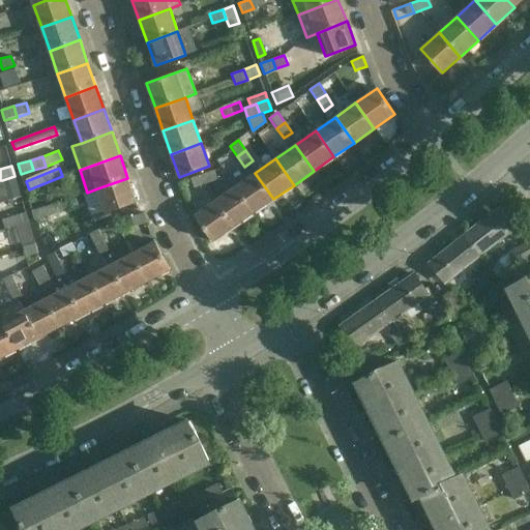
[(202,175),(205,183),(217,179),(214,171),(202,175)]
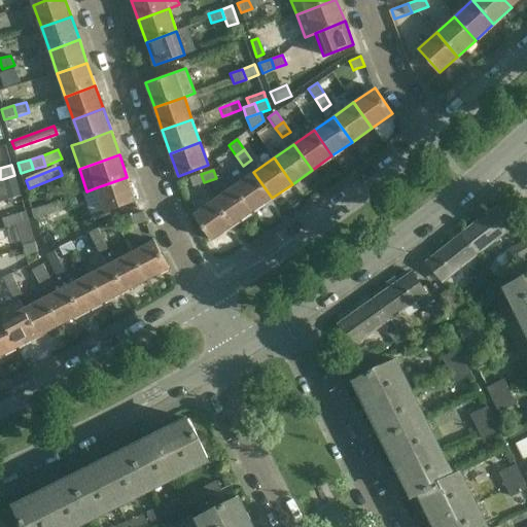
[(251,212),(272,198),(253,172),(233,186),(251,212)]
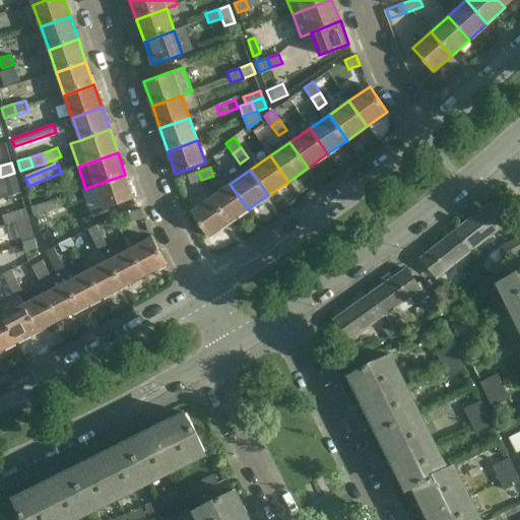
[(201,180),(198,172),(186,176),(189,184),(201,180)]
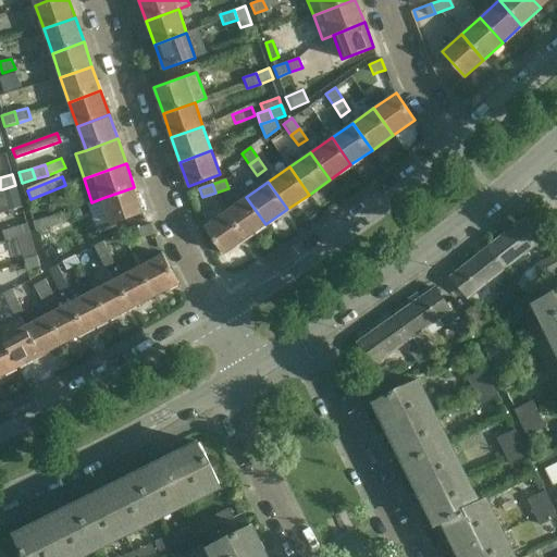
[(15,185),(2,189),(9,211),(22,207),(15,185)]
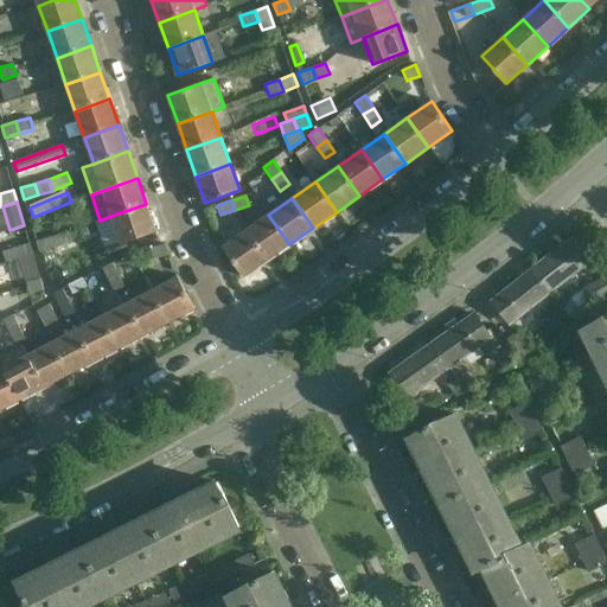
[(112,216),(121,243),(155,231),(146,204),(112,216)]
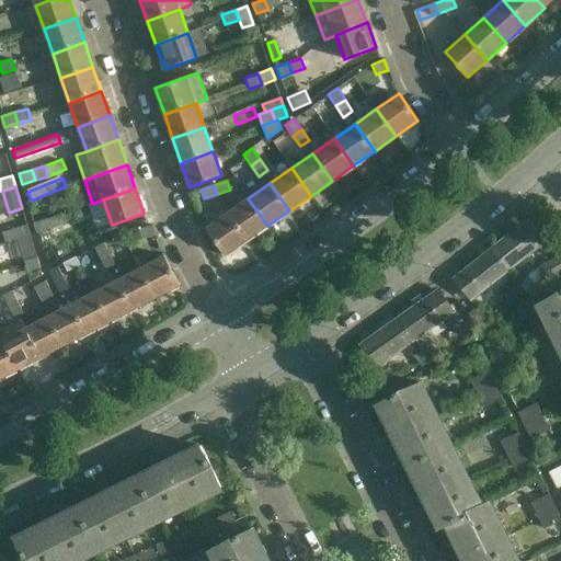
[(247,241),(267,226),(248,198),(228,213),(247,241)]
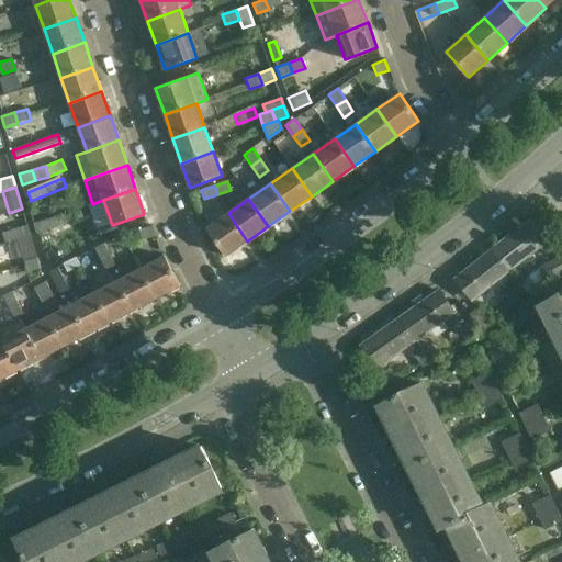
[(247,242),(228,213),(206,228),(226,256),(247,242)]
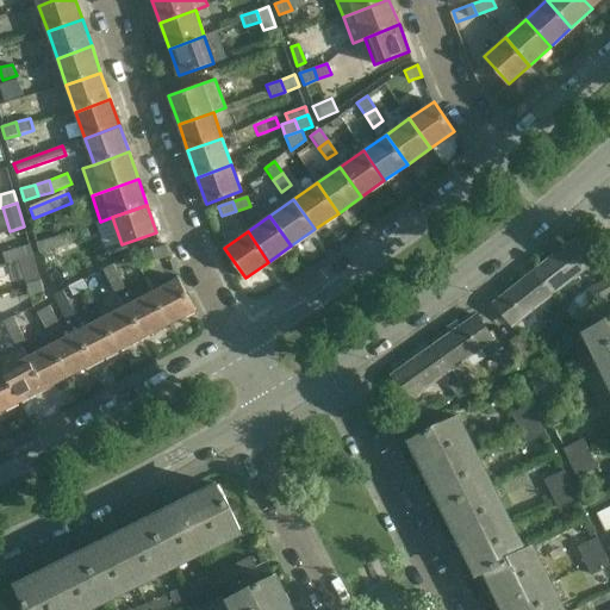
[(50,240),(53,250),(67,246),(63,235),(50,240)]
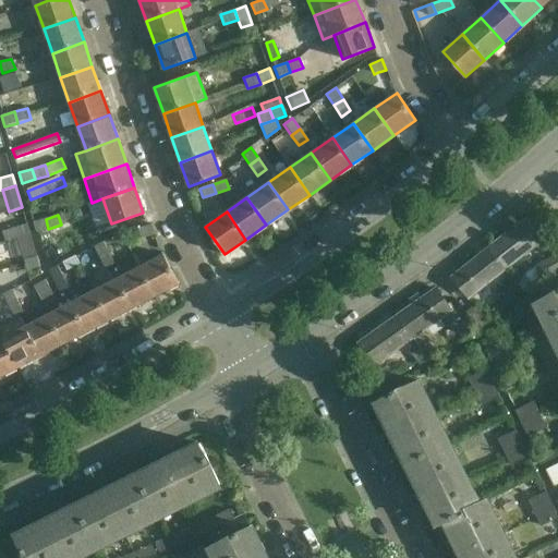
[(48,229),(46,219),(33,222),(36,232),(48,229)]
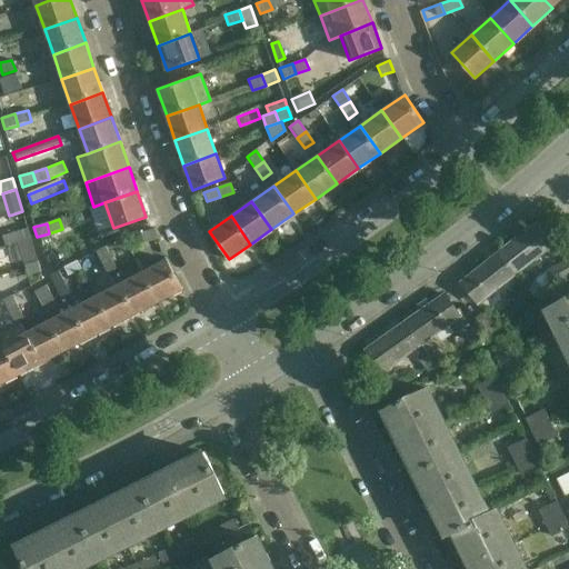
[(552,243),(537,223),(499,253),(515,273),(552,243)]
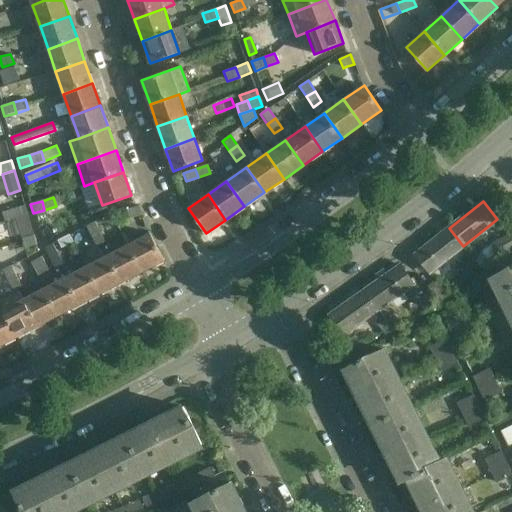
[(16,219),(28,215),(25,205),(2,212),(5,222),(16,219)]
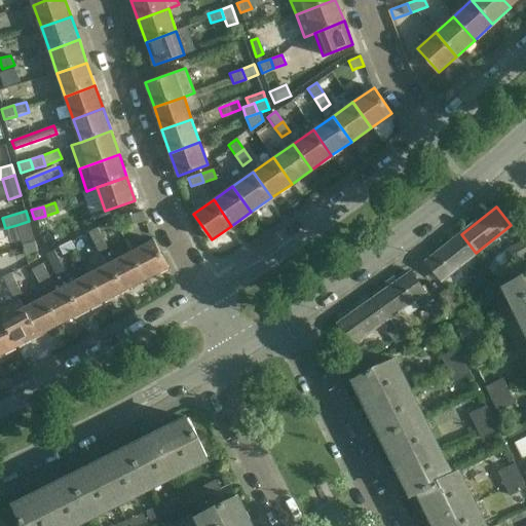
[(146,221),(142,212),(130,216),(134,226),(146,221)]
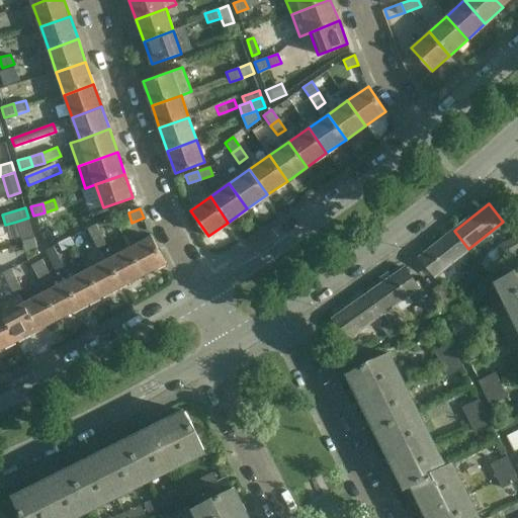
[(92,240),(101,235),(95,224),(87,229),(92,240)]
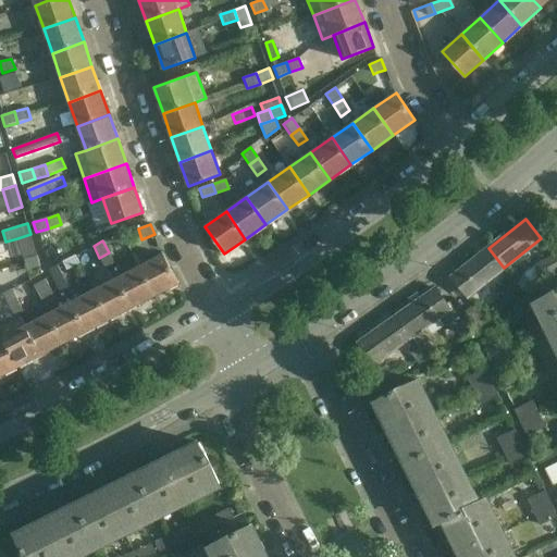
[(32,242),(20,245),(24,260),(36,257),(32,242)]
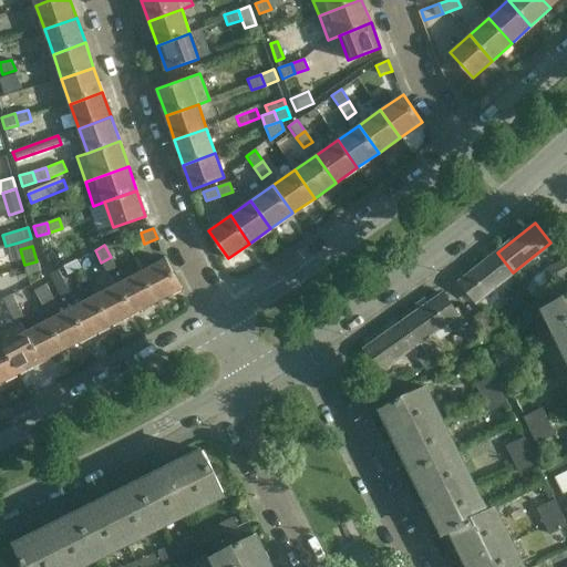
[(513,272),(497,253),(460,282),(475,301),(513,272)]
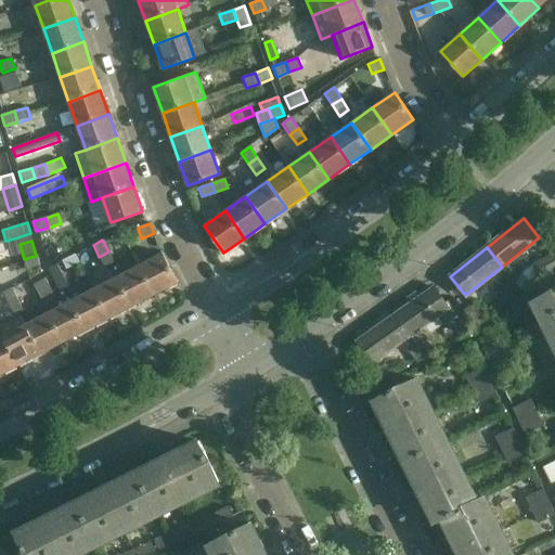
[(108,252),(99,257),(105,268),(115,263),(108,252)]
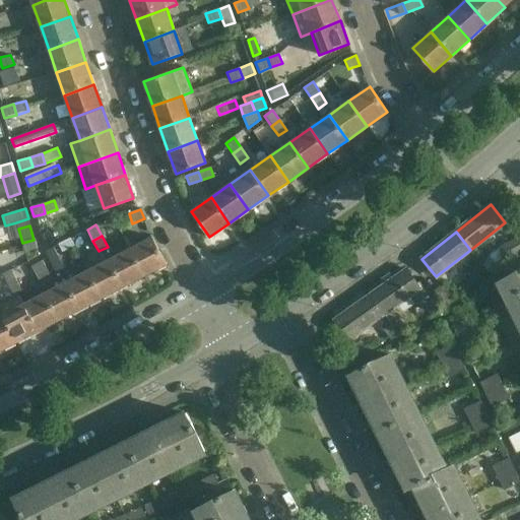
[(505,262),(519,254),(519,237),(519,236),(497,247),(505,262)]
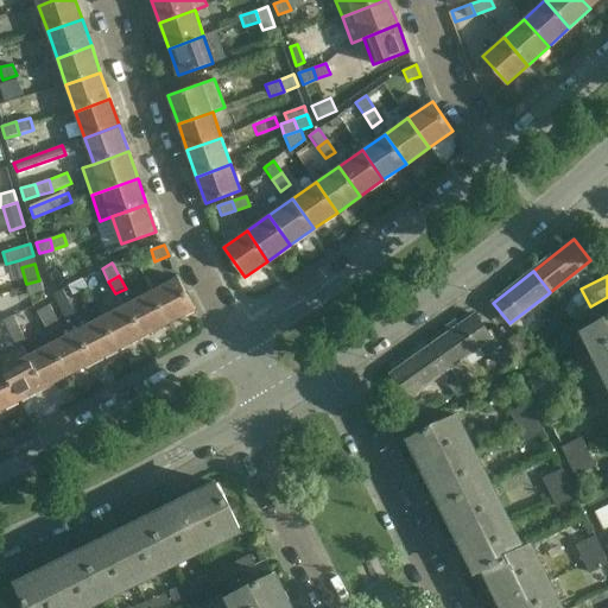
[(178,277),(151,291),(169,323),(195,310),(178,277)]
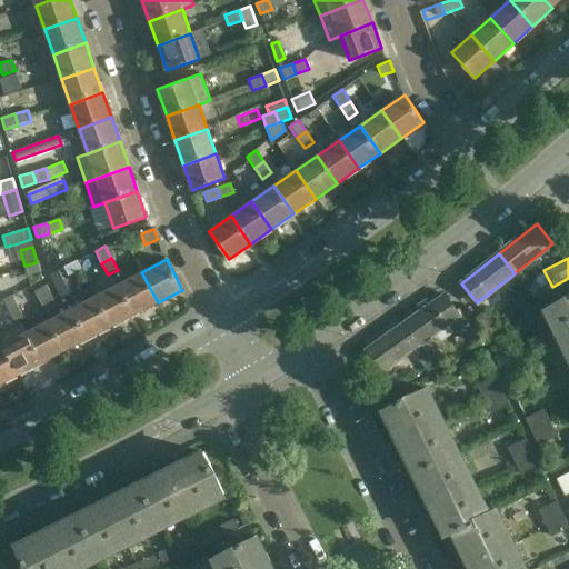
[(78,261),(63,268),(68,276),(81,269),(78,261)]
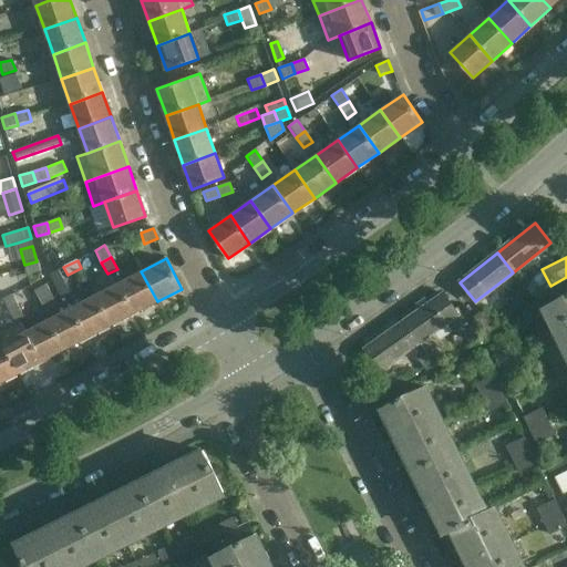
[(37,261),(24,265),(27,275),(40,270),(38,261),(37,261)]
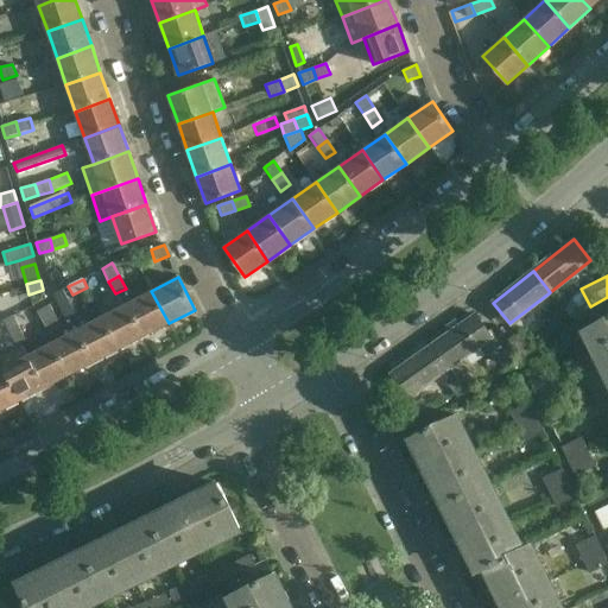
[(58,308),(69,302),(63,289),(51,295),(58,308)]
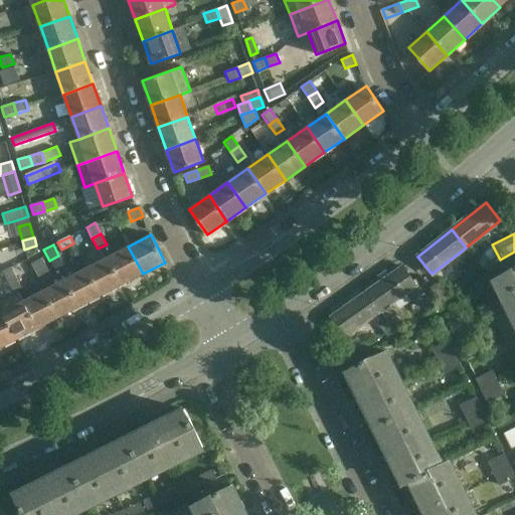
[(128,246),(107,258),(122,285),(143,274),(128,246)]
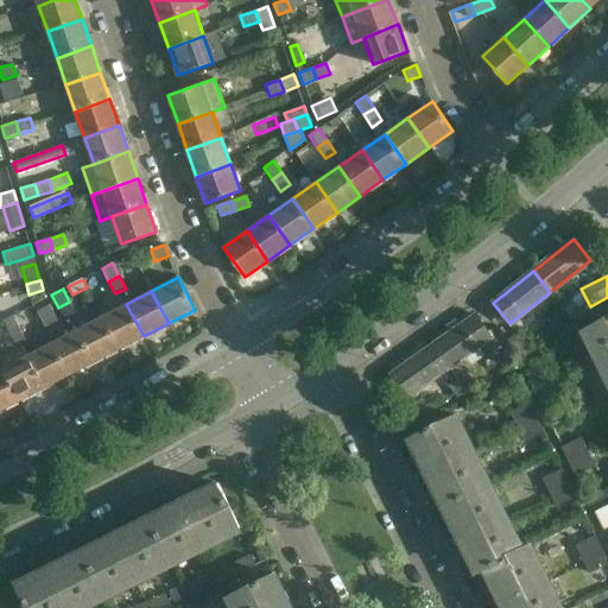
[(69,302),(58,308),(64,320),(76,314),(69,302)]
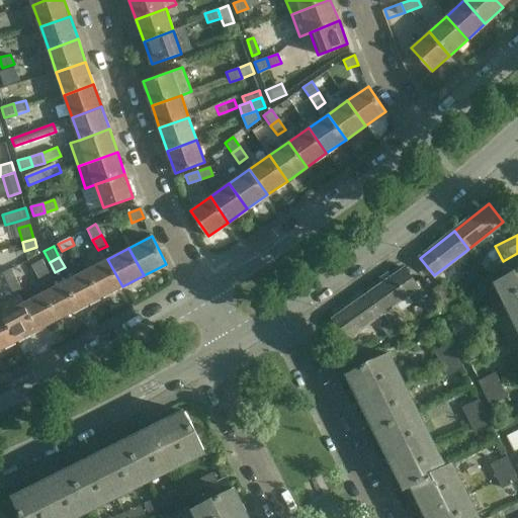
[(471,284),(494,265),(487,257),(471,270),(472,271),(465,277),(471,284)]
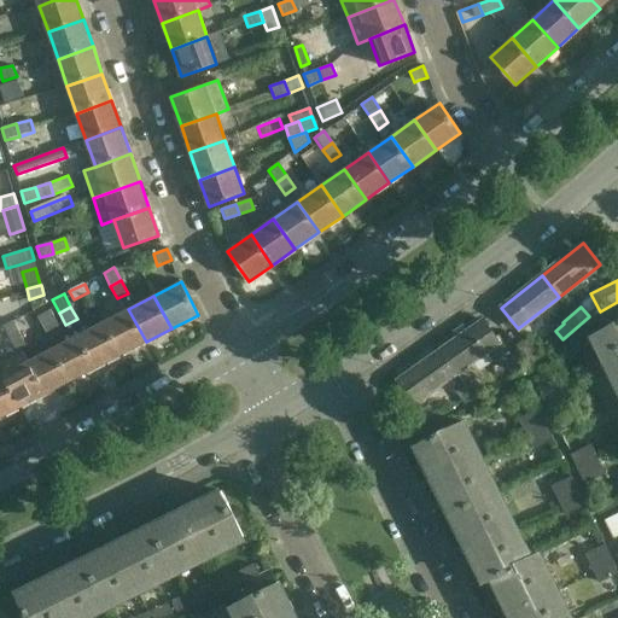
[(51,309),(35,318),(40,325),(54,318),(51,309)]
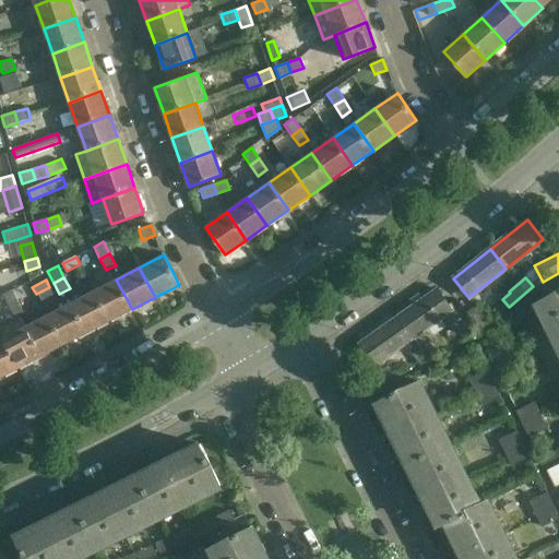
[(116,280),(94,292),(109,321),(132,309),(116,280)]
